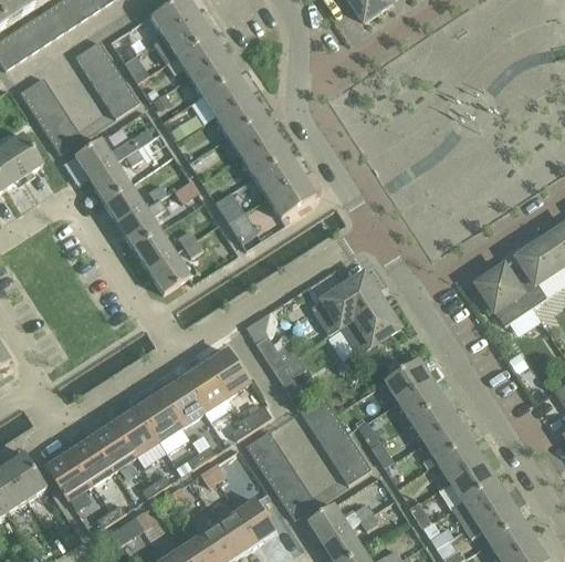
[(0,29),(44,0),(0,0),(0,29)]
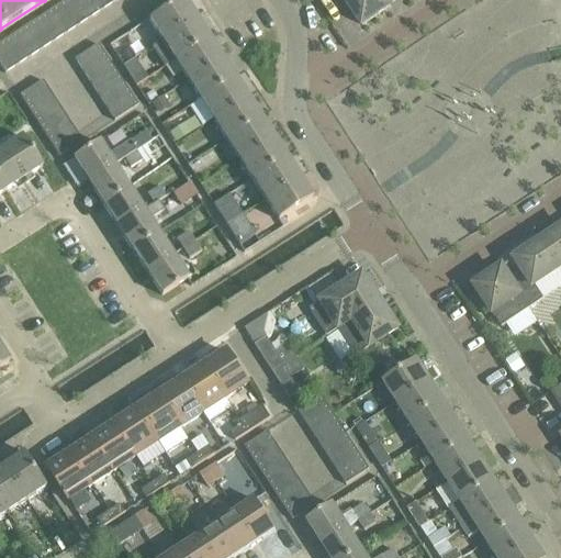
[(68,26),(81,19),(69,0),(60,0),(54,4),(68,26)]
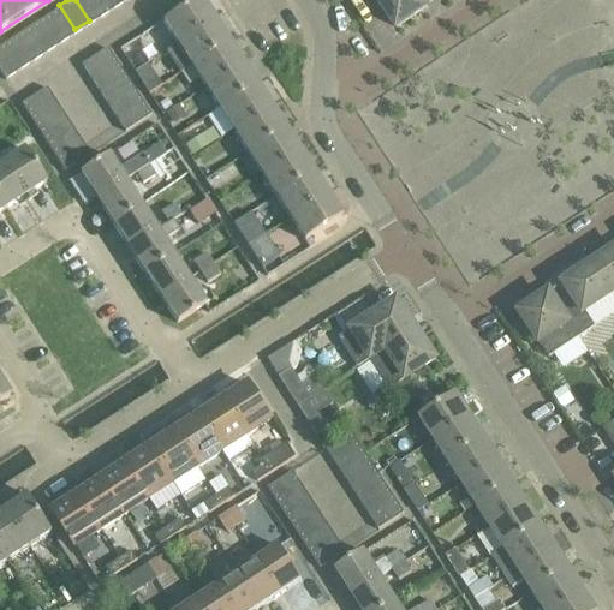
[(89,21),(103,11),(96,0),(76,0),(89,21)]
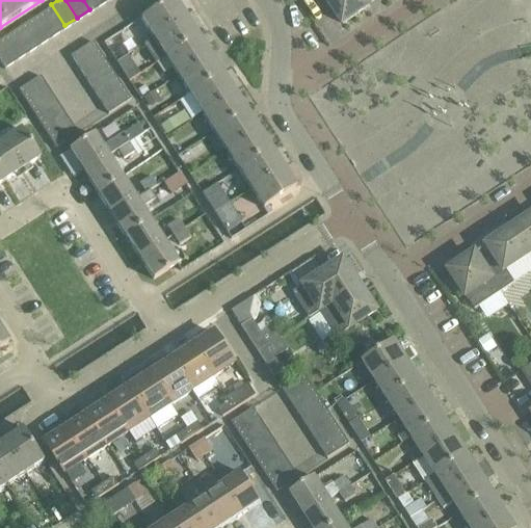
[(83,0),(89,9),(101,1),(100,0),(83,0)]
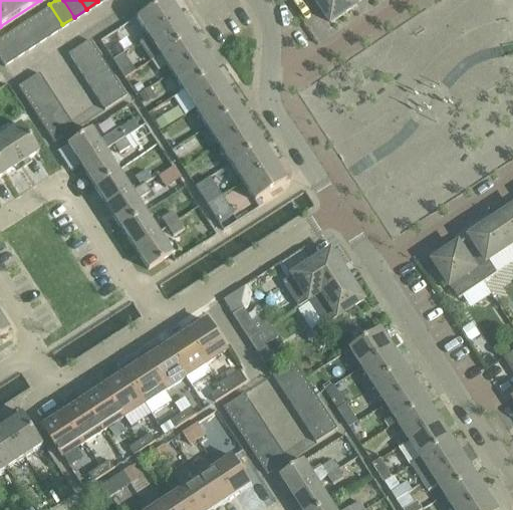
[(158,0),(135,15),(147,34),(178,14),(168,0),(158,0)]
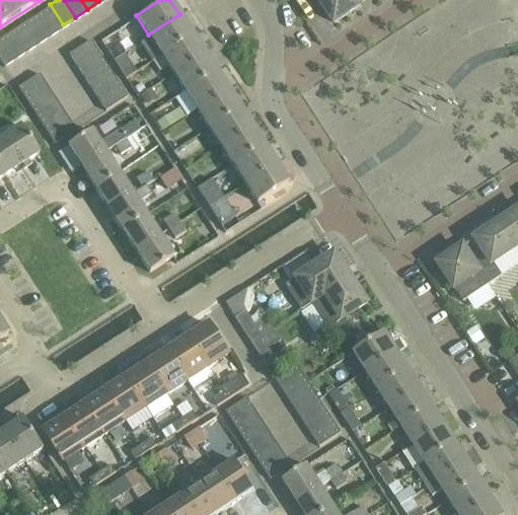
[(319,0),(334,20),(359,4),(356,0),(319,0)]
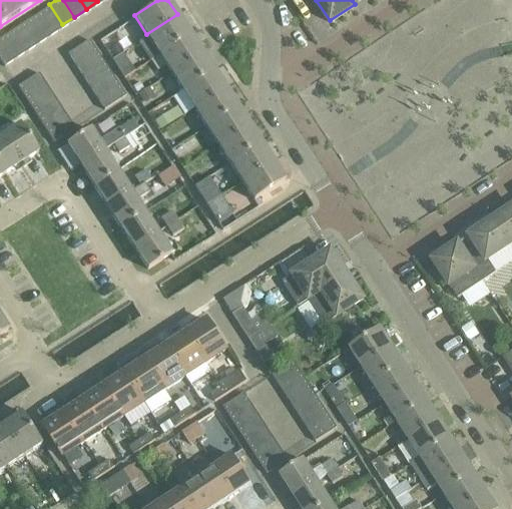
[(50,32),(62,24),(49,4),(37,11),(50,32)]
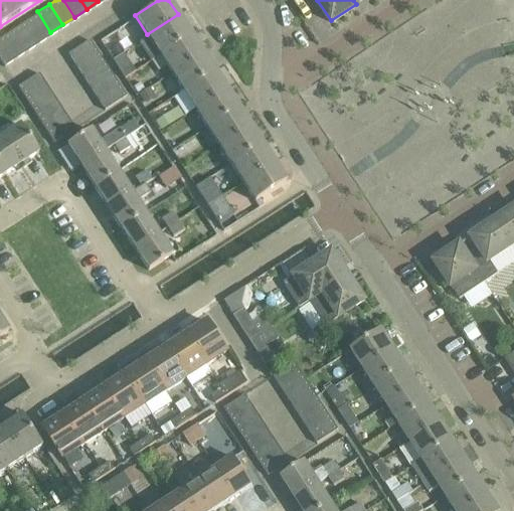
[(39,40),(50,32),(37,11),(25,19),(39,40)]
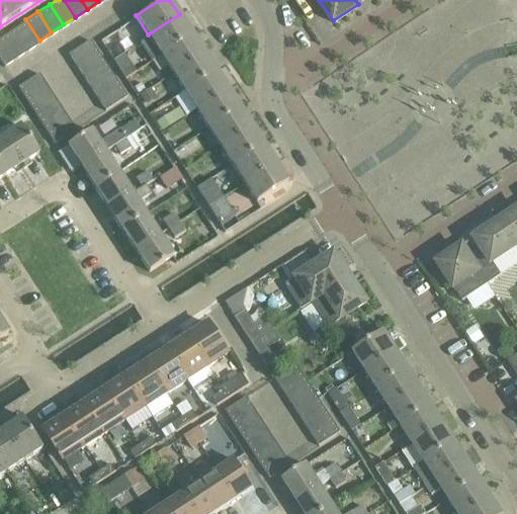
[(159,53),(160,53),(190,32),(179,14),(148,34),(139,40),(150,59),(159,53)]
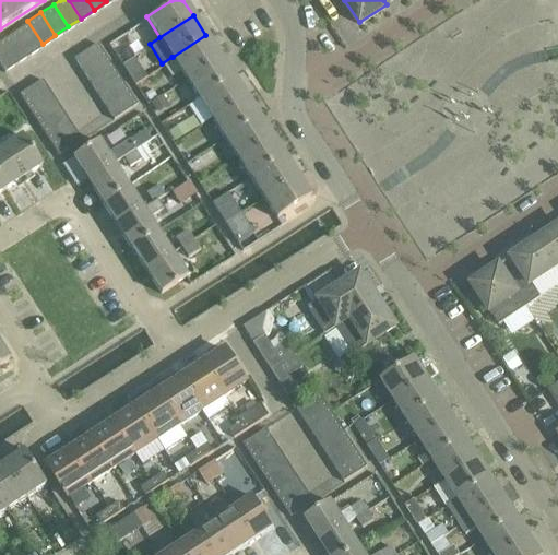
[(30,51),(43,44),(27,21),(15,30),(30,51)]
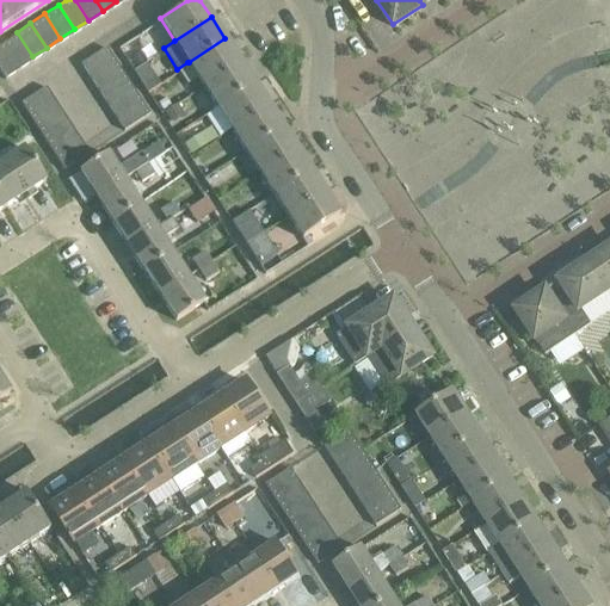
[(18,66),(32,56),(17,32),(2,41),(18,66)]
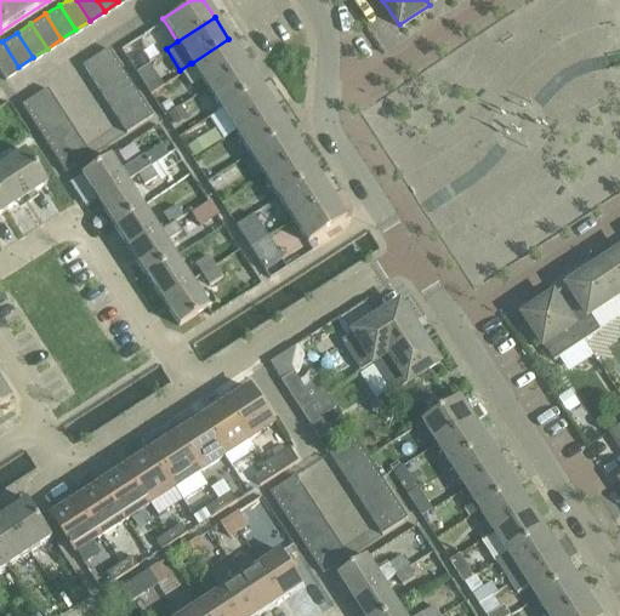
[(192,63),(205,85),(243,61),(228,39),(192,63)]
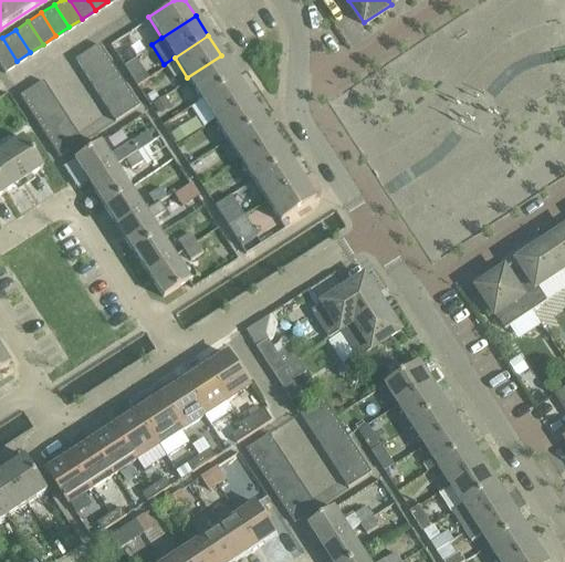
[(0,49),(10,65),(17,61),(2,38),(0,39),(0,49)]
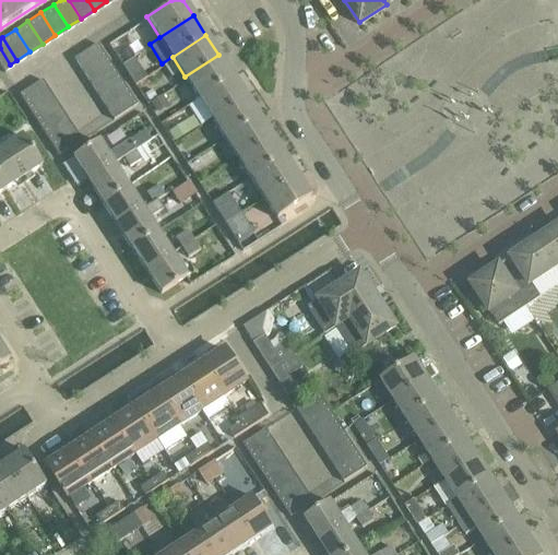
[(81,68),(104,54),(96,40),(73,56),(81,68)]
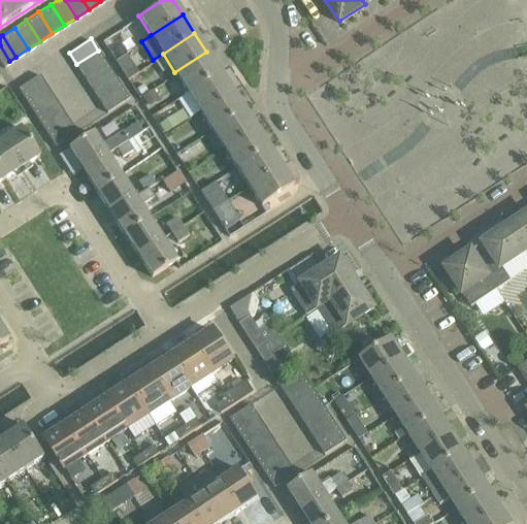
[(0,60),(3,65),(9,61),(0,45),(0,60)]
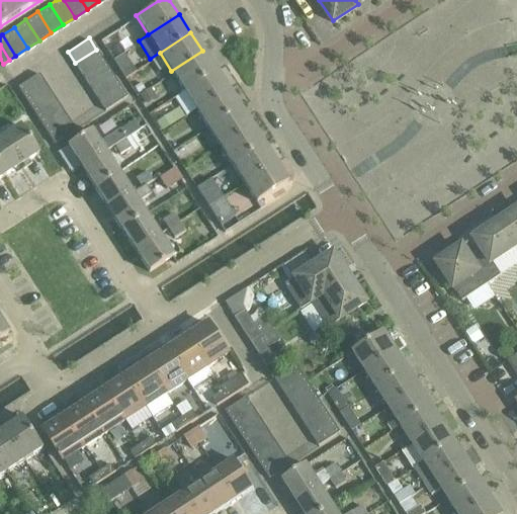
[(96,50),(75,63),(82,74),(103,61),(96,50)]
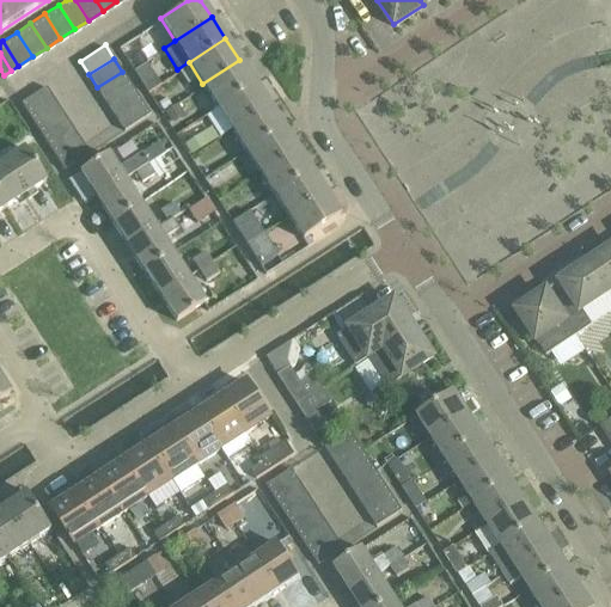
[(202,84),(217,105),(254,81),(239,60),(202,84)]
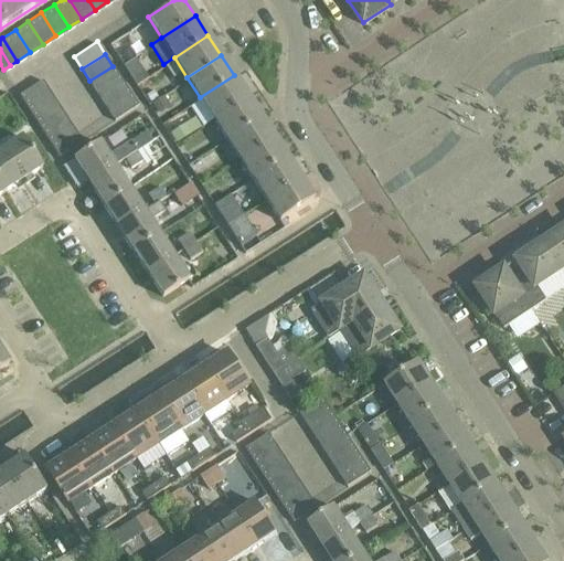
[(113,66),(89,81),(97,93),(120,78),(113,66)]
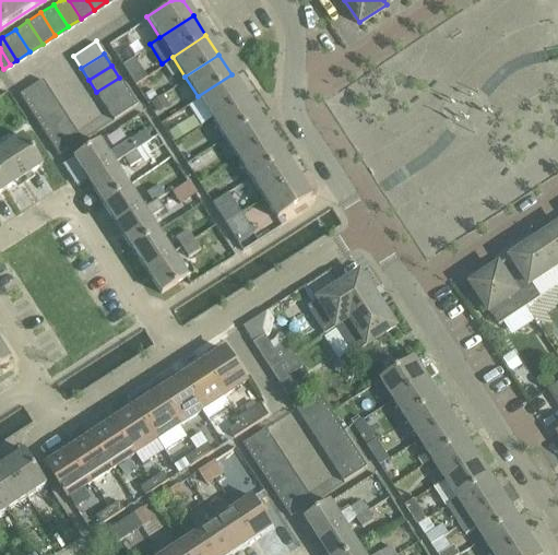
[(198,96),(211,116),(244,94),(232,74),(198,96)]
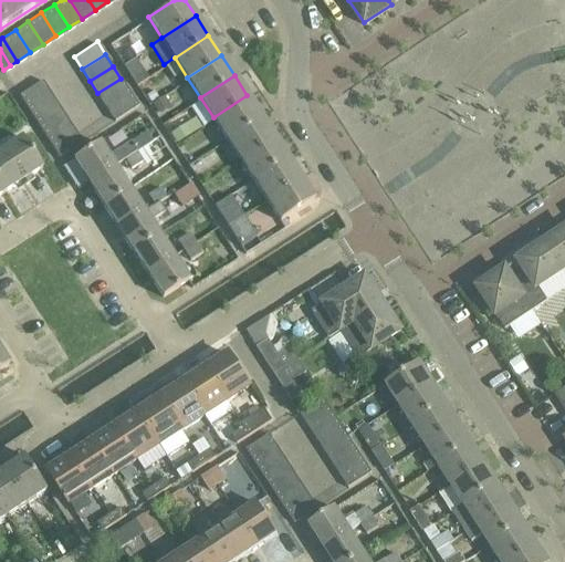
[(42,79),(18,93),(25,106),(50,91),(42,79)]
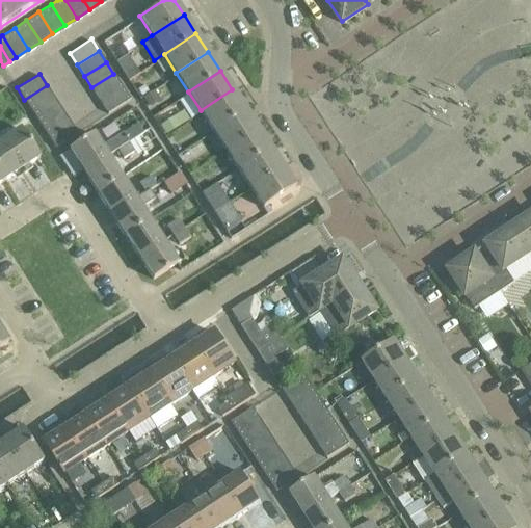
[(99,99),(121,85),(113,74),(91,87),(99,99)]
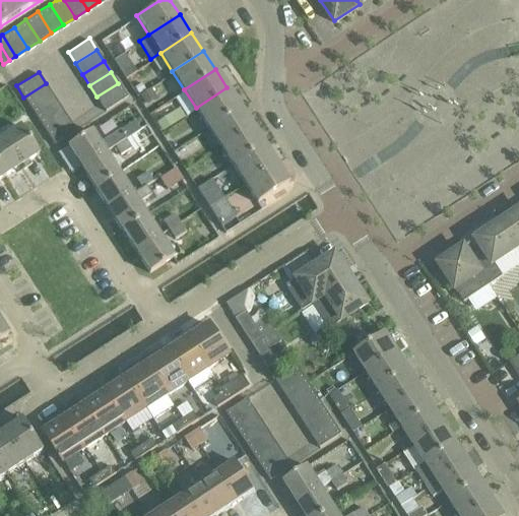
[(46,83),(23,98),(30,109),(53,94),(46,83)]
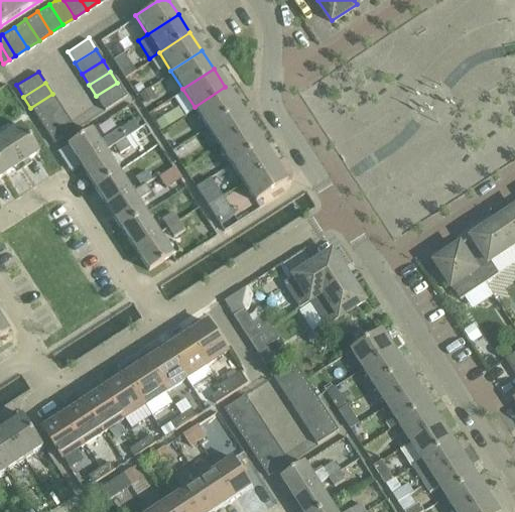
[(117,83),(96,96),(104,107),(125,94),(117,83)]
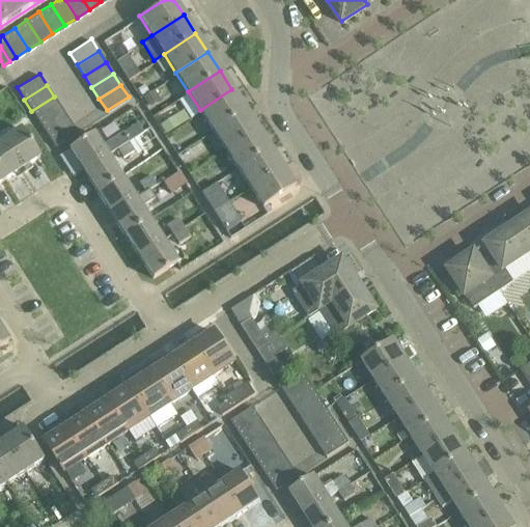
[(200,110),(212,129),(244,108),(231,89),(200,110)]
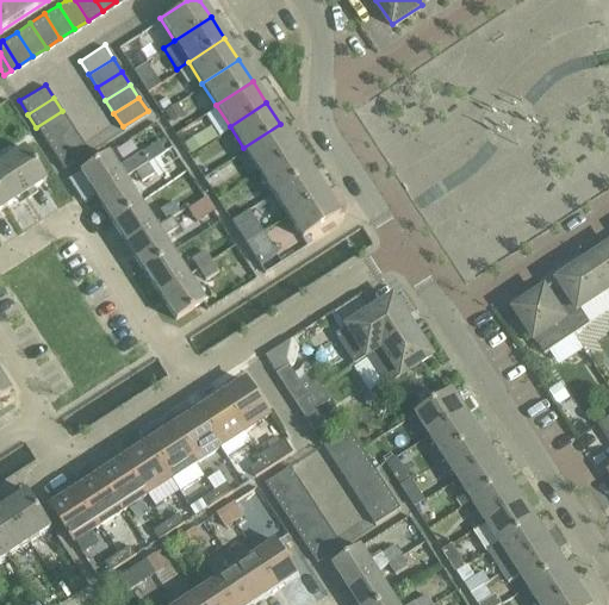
[(62,111),(36,128),(44,141),(70,124),(62,111)]
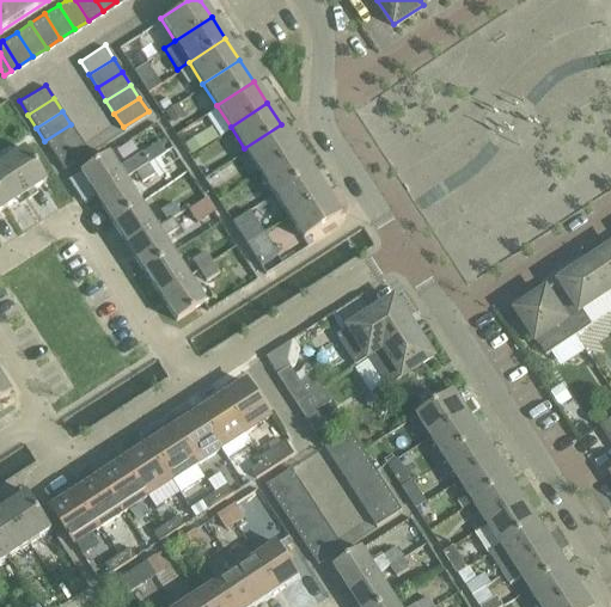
[(195,148),(215,130),(207,122),(188,140),(195,148)]
